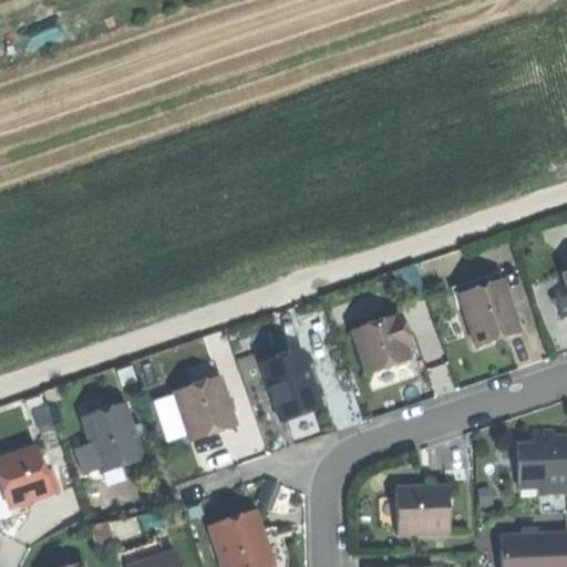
[(464,301),(480,348),(497,341),(521,333),(505,288),(464,301)]
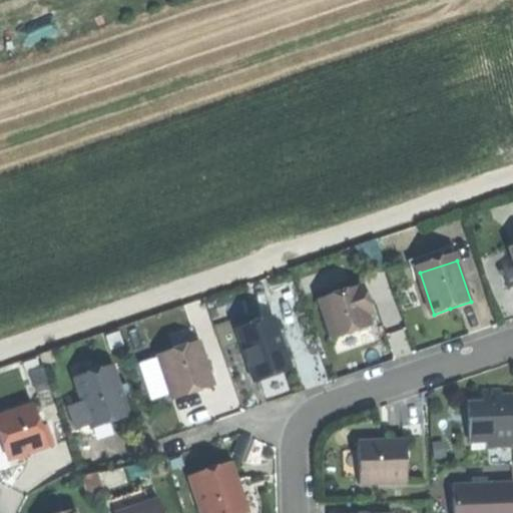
[(322,301),(334,339),(353,333),(372,326),(365,306),(370,304),(364,287),(322,301)]
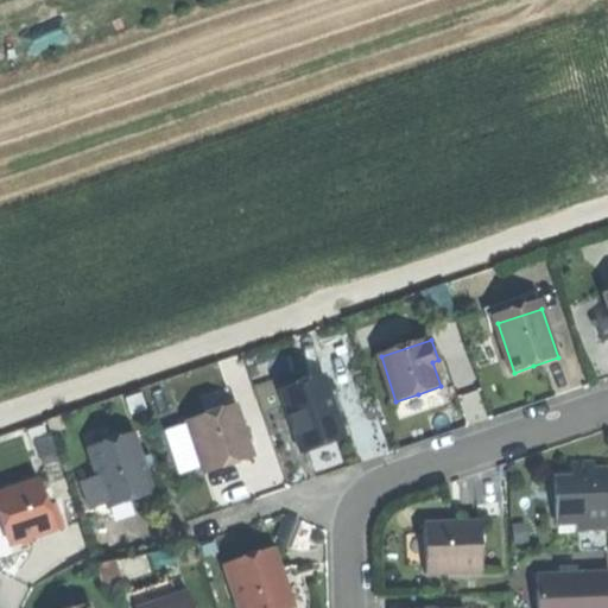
[(282,392),(299,448),(320,441),(342,434),(324,379),(282,392)]
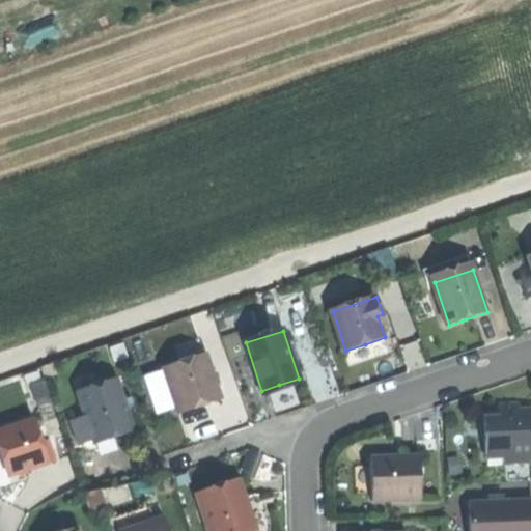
[(165,370),(177,409),(199,401),(221,394),(208,356),(165,370)]
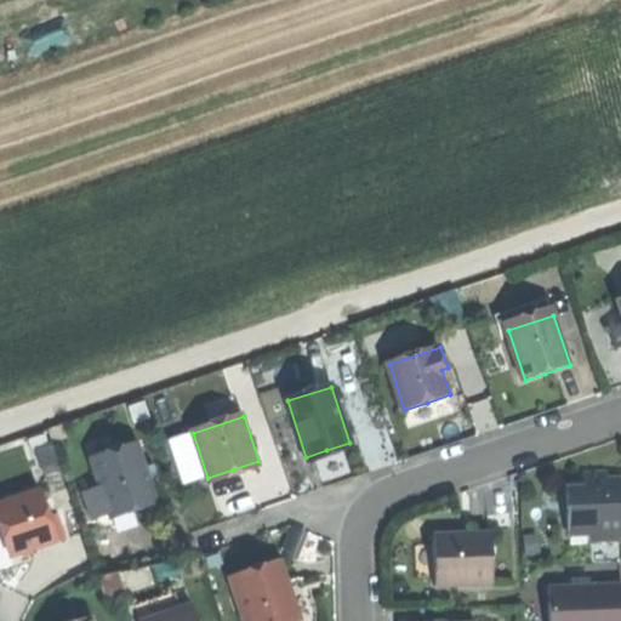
[(102,488),(110,517),(155,503),(149,484),(137,448),(93,461),(102,488)]
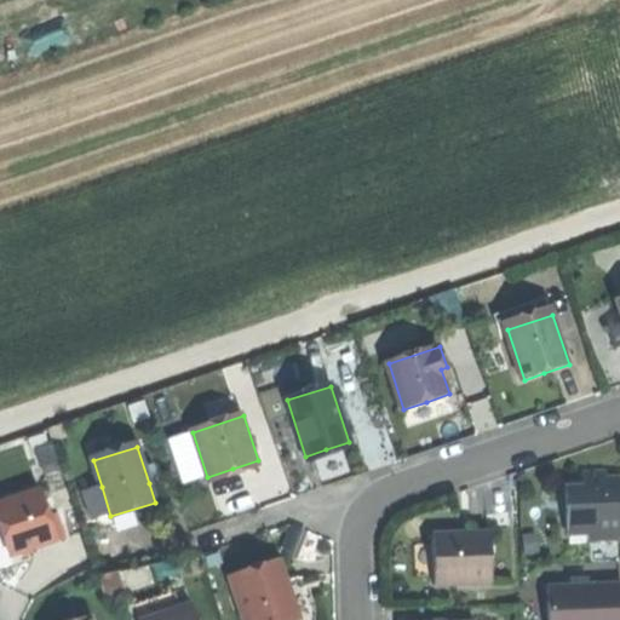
[(320,477),(355,471),(351,454),(316,460),(320,477)]
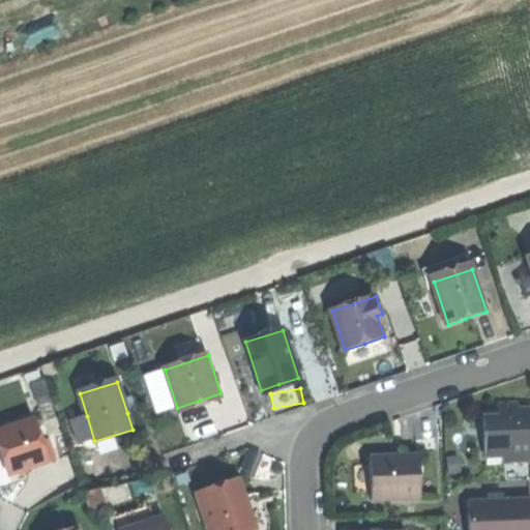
[(484,419),(487,457),(504,457),(504,464),(529,463),(529,412),(518,413),(518,406),(508,406),(499,406),(499,418),(484,419)]
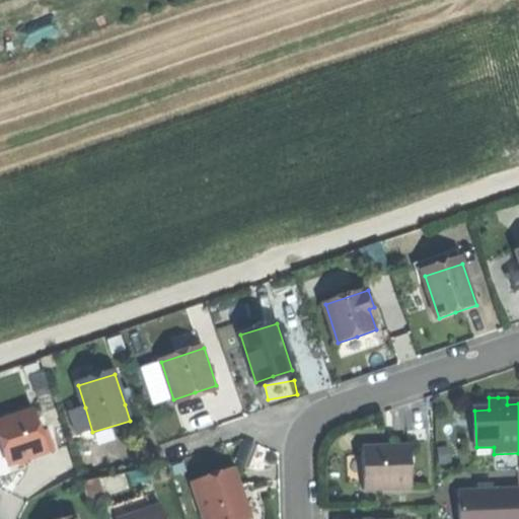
[(83,435),(92,432),(85,408),(75,411),(83,435)]
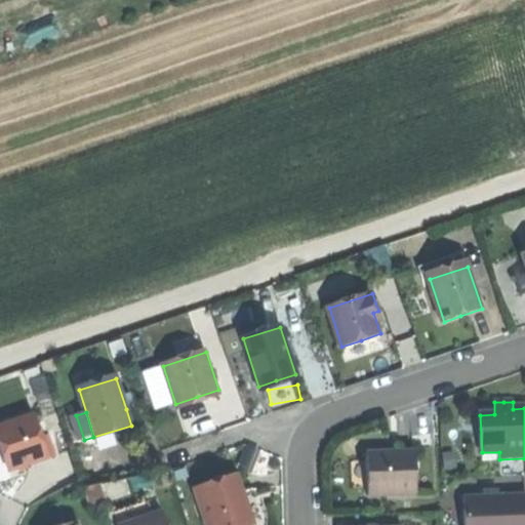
[(0,427),(0,443),(8,470),(27,465),(47,458),(41,438),(34,416),(0,427)]
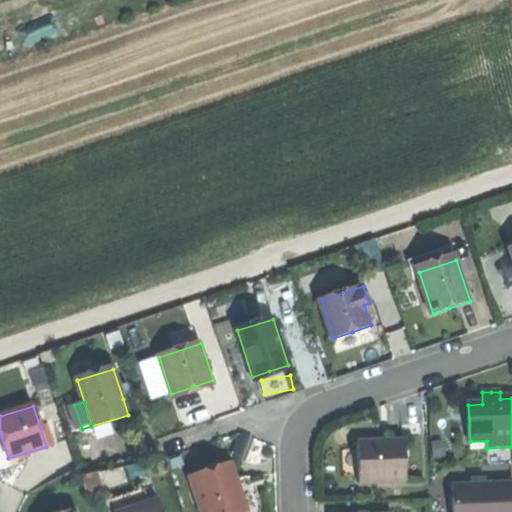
[(49,424),(40,427),(46,447),(55,444),(49,424)]
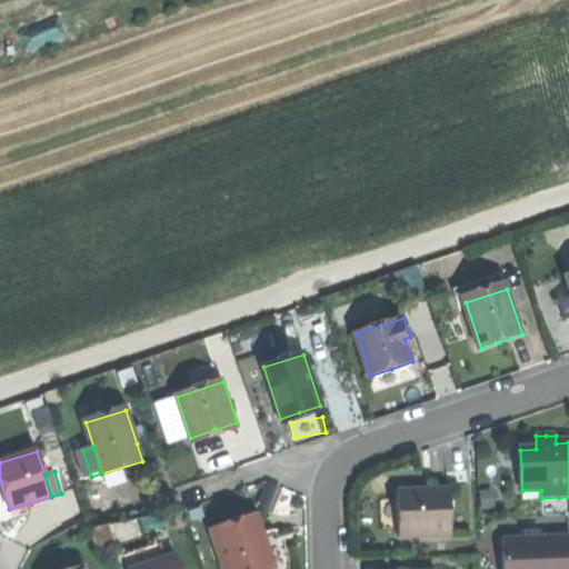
[(400,531),(401,539),(453,537),(451,489),(425,490),(398,492),(399,507),(400,531)]
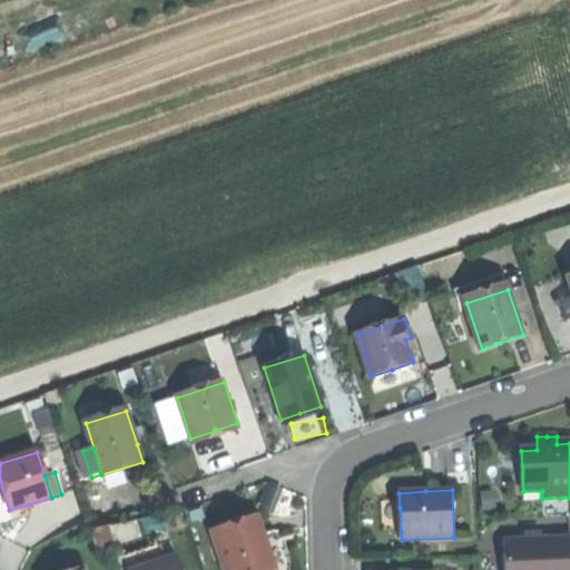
[(385,532),(401,532),(400,508),(384,509),(385,532)]
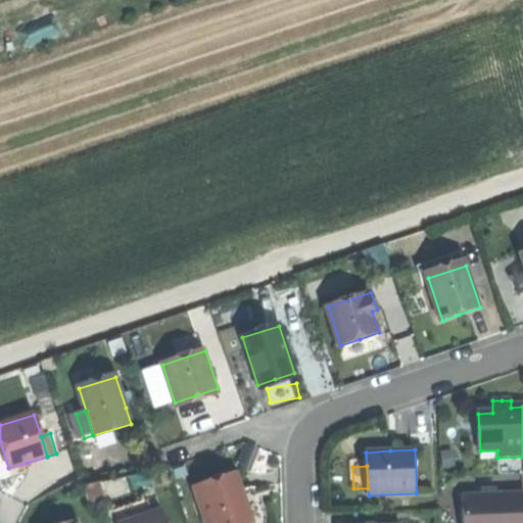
[(237,475),(196,488),(207,522),(252,522),(245,500),(237,475)]
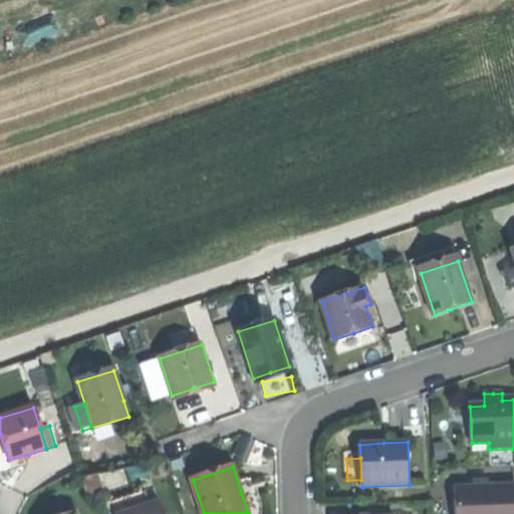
[(513,513),(513,486),(456,488),(456,513),(513,513)]
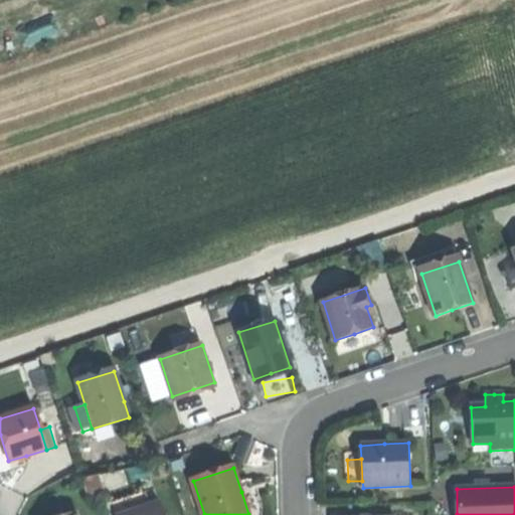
[(112,504),(116,514),(122,514),(150,506),(146,493),(112,504)]
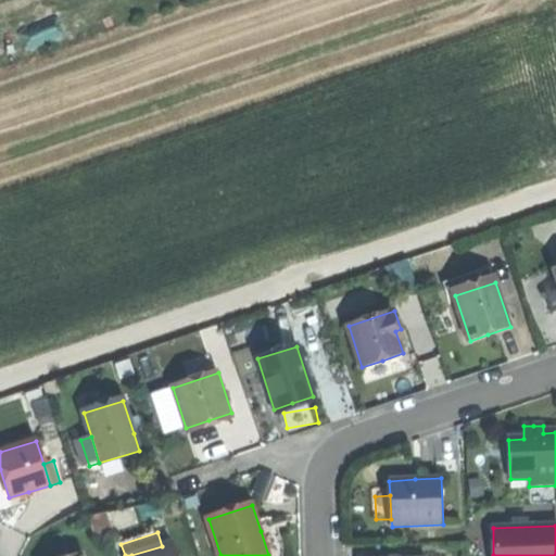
[(131,555),(174,555),(171,544),(162,546),(131,555)]
